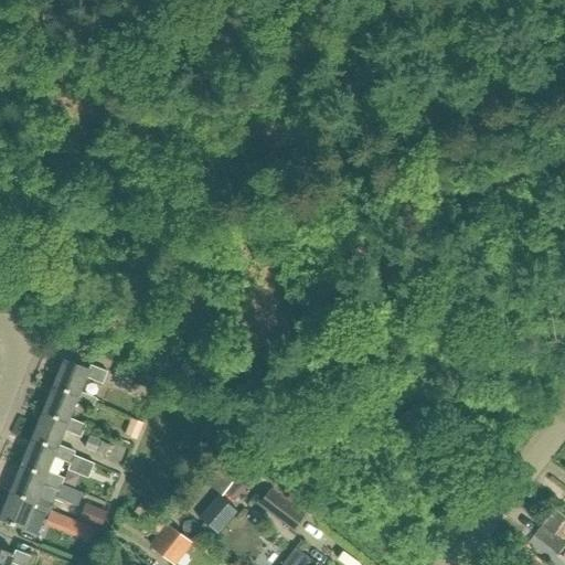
[(77,396),(80,391),(85,377),(100,384),(107,371),(89,363),(88,368),(64,358),(52,385),(77,396)]
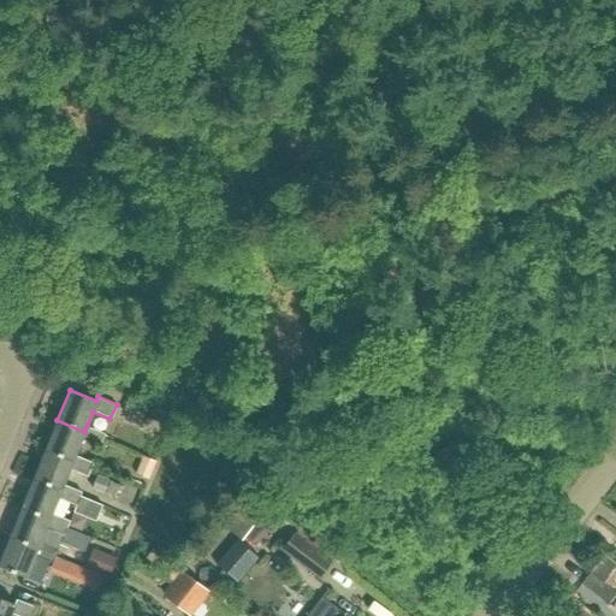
[(105,433),(87,426),(84,432),(57,420),(45,449),(73,461),(75,456),(81,440),(99,448),(105,433)]
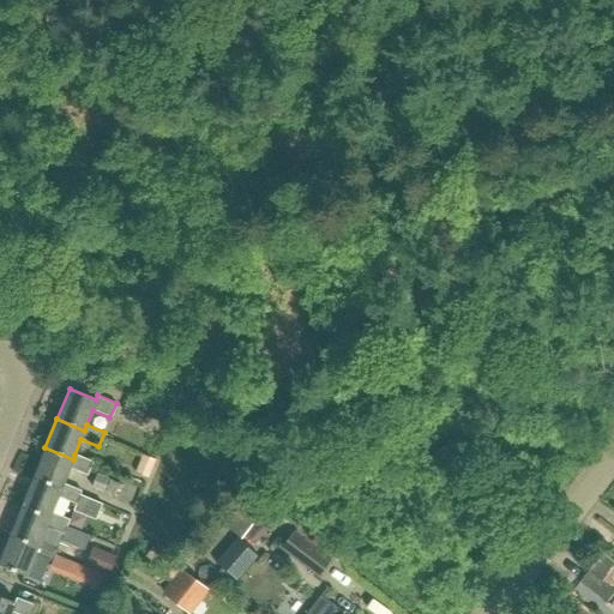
[(125,464),(138,469),(145,450),(132,445),(125,464)]
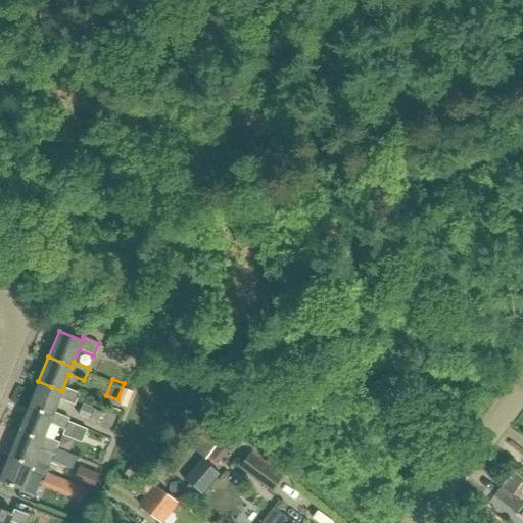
[(79,393),(63,387),(62,391),(38,381),(28,406),(52,416),(58,398),(74,405),(79,393)]
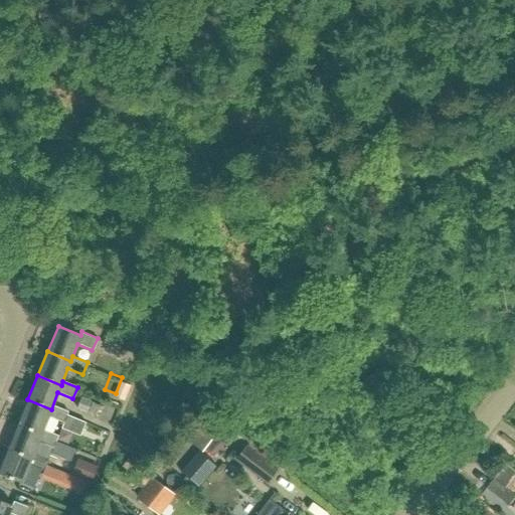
[(51,409),(27,399),(18,424),(41,434),(48,416),(62,422),(62,423),(79,431),(83,422),(65,415),(67,411),(56,404),(51,409)]
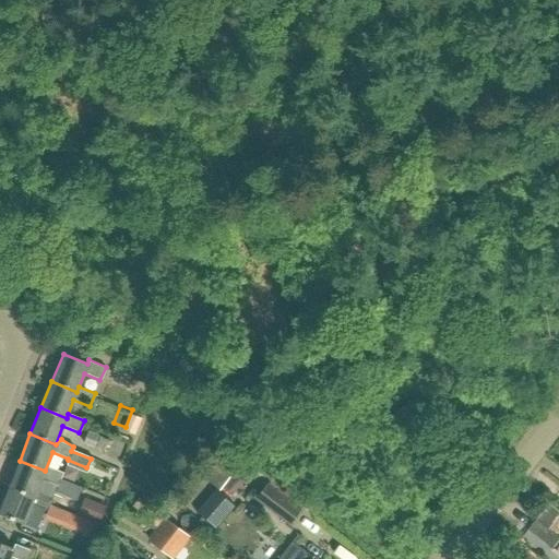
[(221,490),(235,472),(210,452),(195,471),(221,490)]
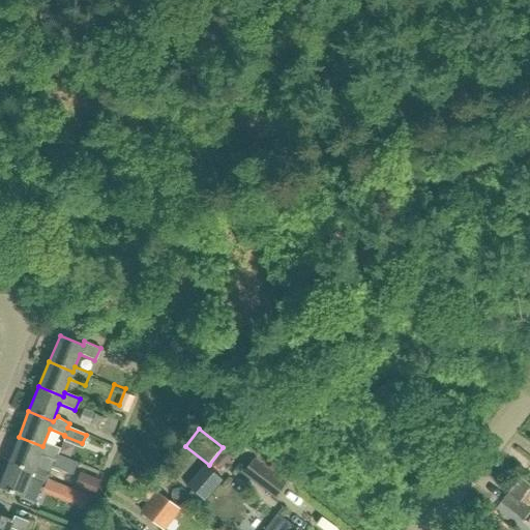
[(59,448),(45,442),(42,446),(19,437),(8,462),(32,471),(34,467),(39,453),(54,460),(51,466),(71,475),(77,463),(57,454),(59,448)]
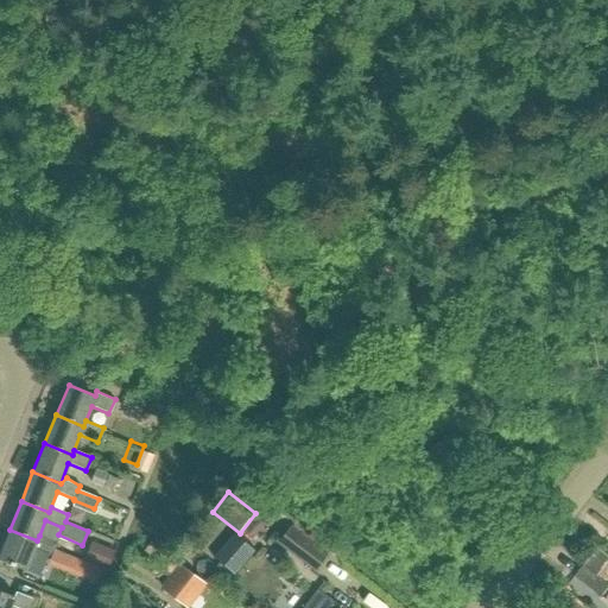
[(314,572),(327,555),(290,527),(277,544),(314,572)]
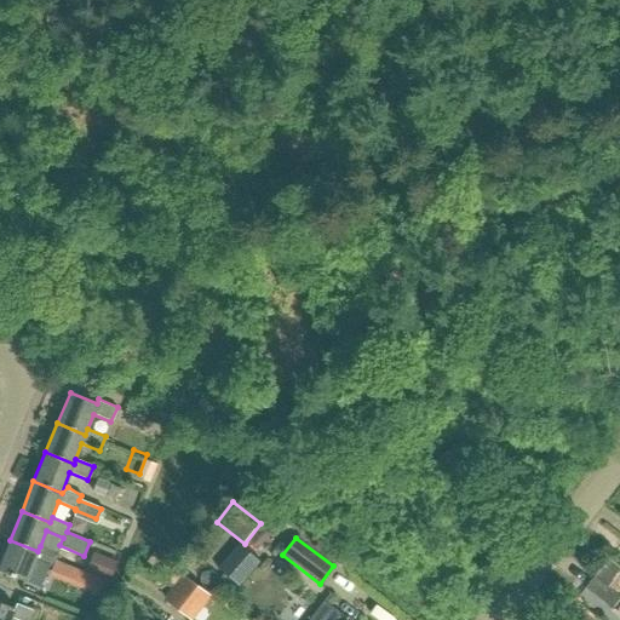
[(0,562),(0,570),(26,581),(34,560),(52,568),(57,554),(40,546),(38,551),(10,540),(0,562)]
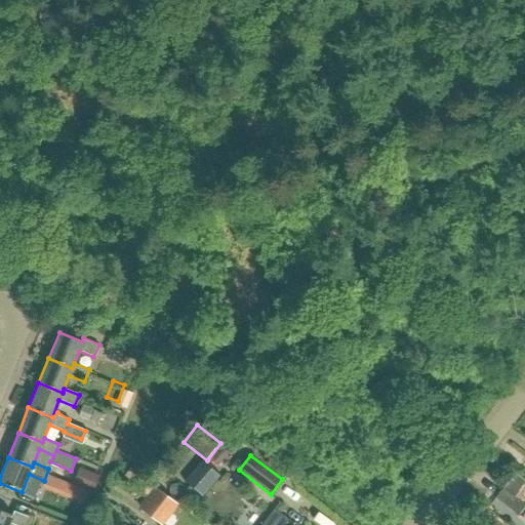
[(502,488),(512,495),(524,481),(515,474),(502,488)]
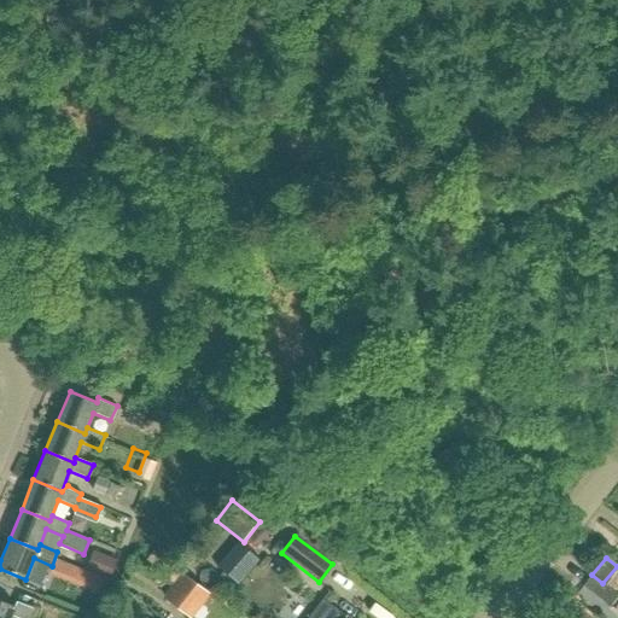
[(104,578),(56,559),(50,575),(98,593),(104,578)]
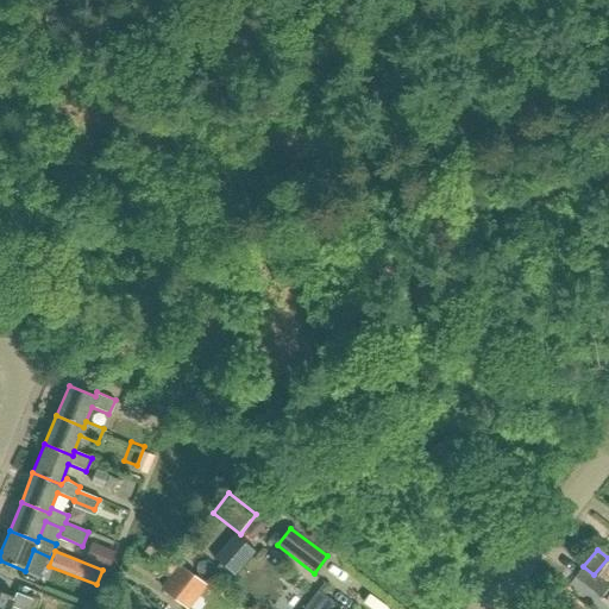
[(179,565),(163,553),(155,564),(171,576),(162,588),(188,608),(189,608),(208,585),(180,564),(179,565)]
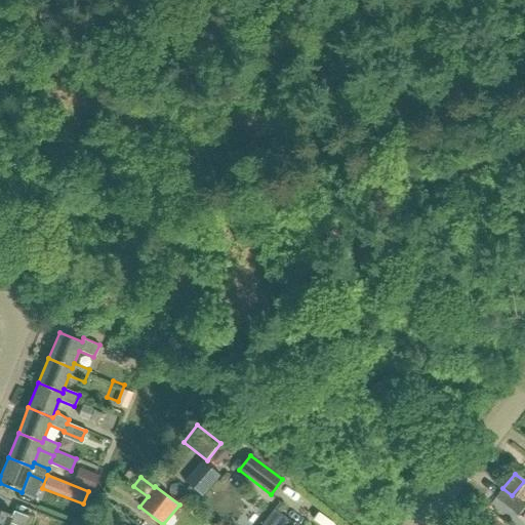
[(512,495),(502,488),(495,498),(517,516),(524,507),(512,495)]
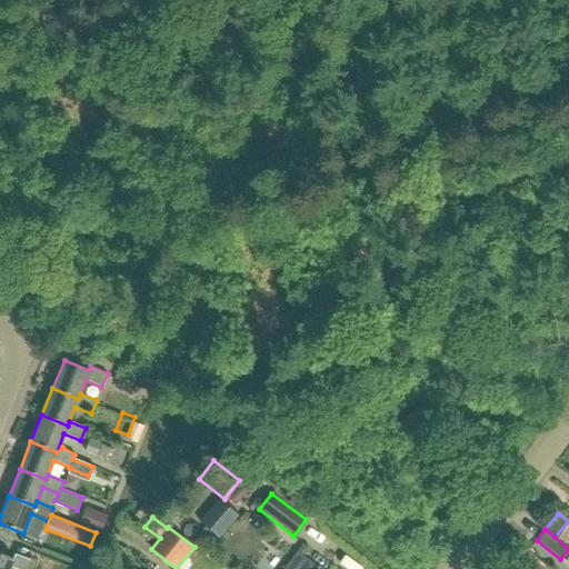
[(0,568),(9,568),(11,567),(16,568),(28,568),(31,560),(15,553),(13,558),(0,551),(0,568)]
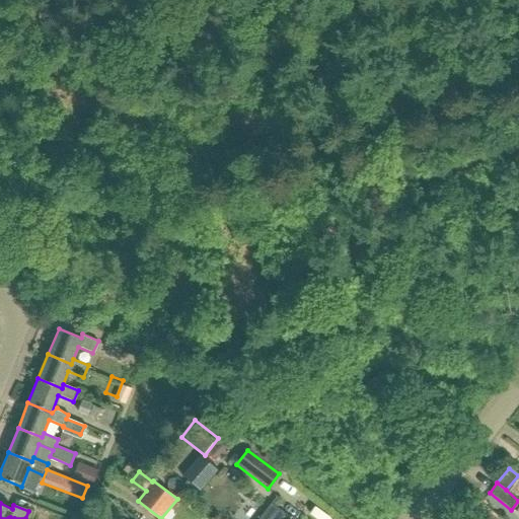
[(291,518),(272,503),(258,518),(293,518),(292,518),(291,518)]
